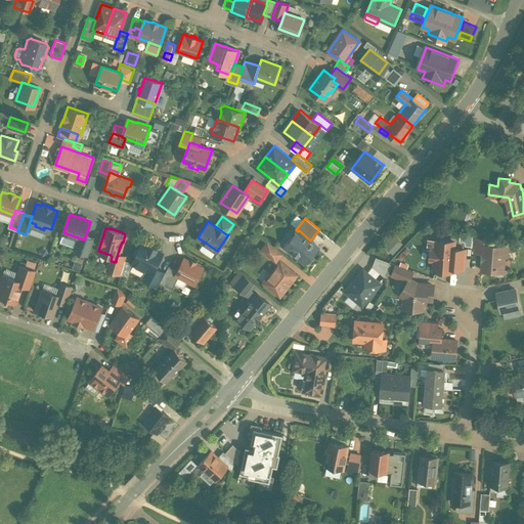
[(310,241),(299,230),(298,231),(289,243),(295,247),(292,251),(305,262),(316,250),(311,246),(313,243),(310,241)]
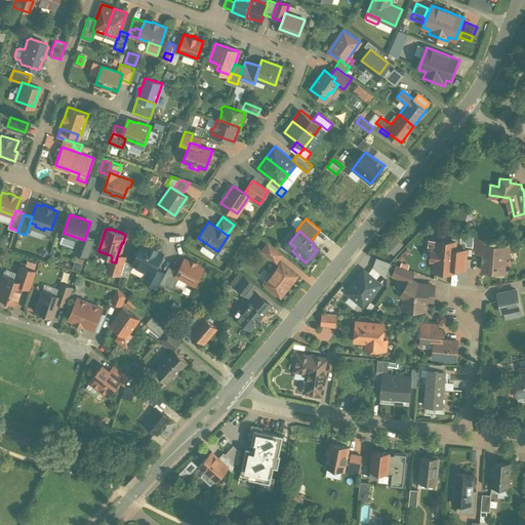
[(84,240),(78,238),(74,250),(89,255),(95,238),(86,235),(84,240)]
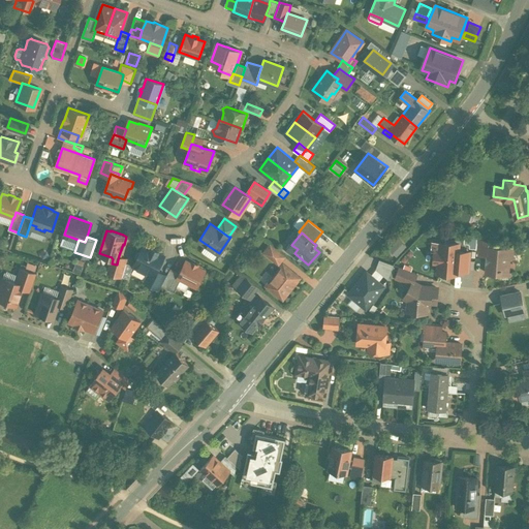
[(436,261),(436,274),(458,274),(458,270),(470,270),(471,241),(432,240),(432,261),(436,261)]
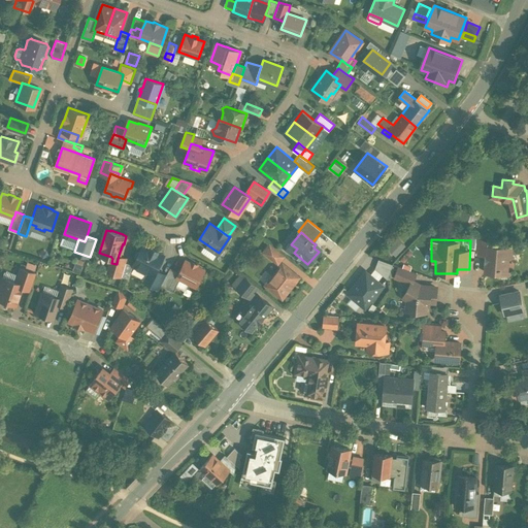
[(491,240),(480,240),(479,256),(487,256),(488,246),(490,246),(491,240)]
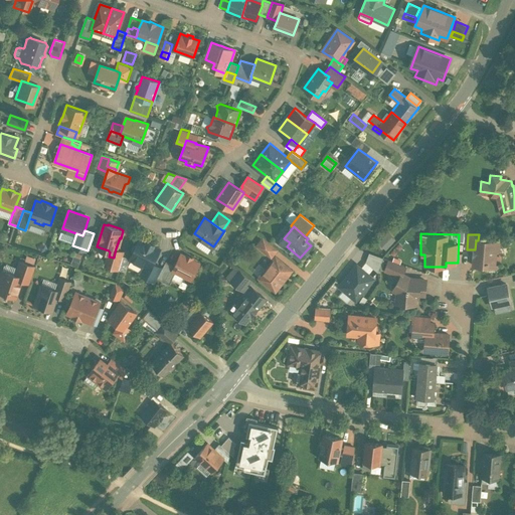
[(278,248),(264,237),(258,244),(272,256),(278,248)]
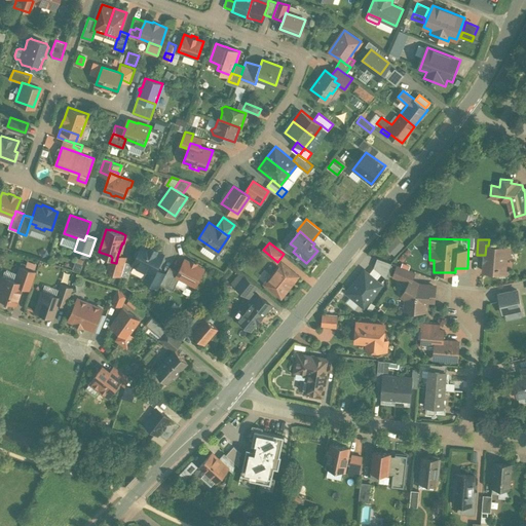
[(157,250),(150,246),(150,247),(144,243),(140,250),(137,251),(135,255),(136,257),(137,257),(134,263),(149,271),(153,273),(156,268),(156,267),(155,265),(158,260),(161,259),(163,254),(157,251),(157,250)]
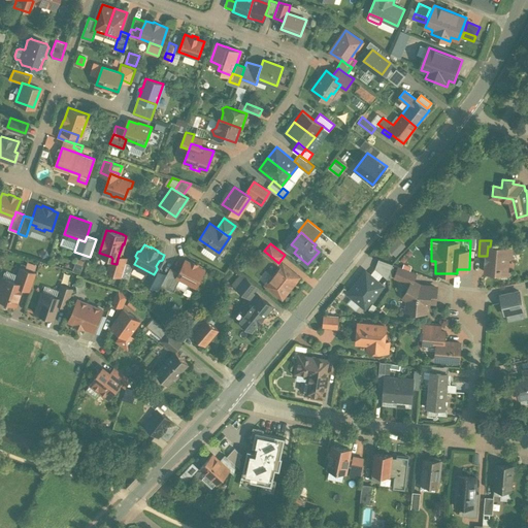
[(490,246),(488,246),(487,256),(486,271),(499,272),(499,269),(507,270),(508,257),(505,257),(506,248),(490,246)]
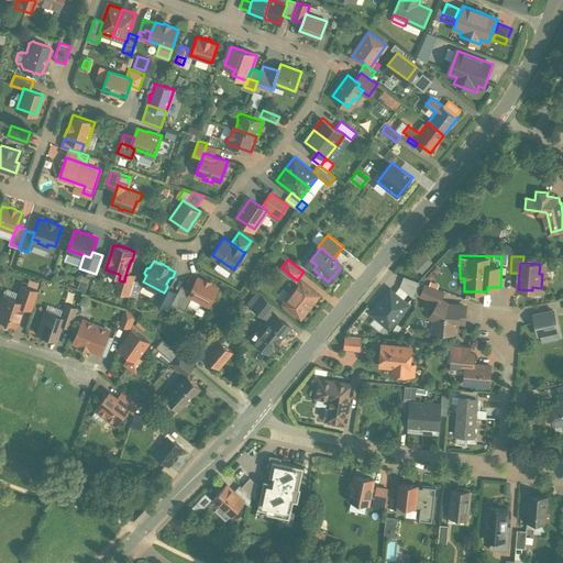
[(136,275),(127,272),(124,282),(119,280),(116,289),(131,294),(136,275)]
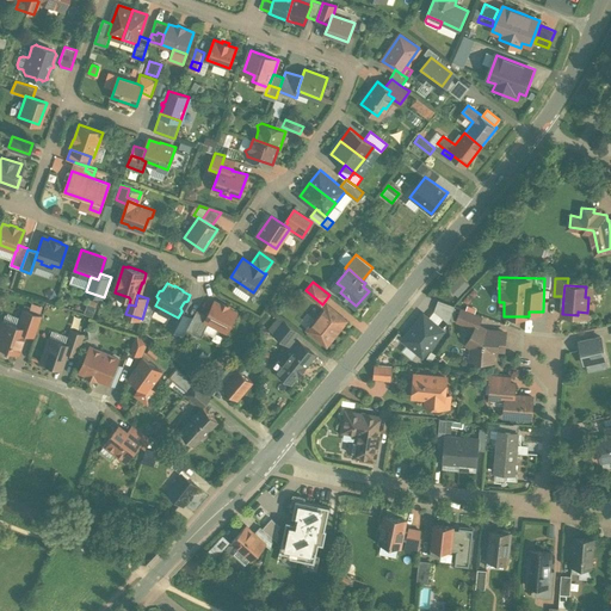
[(433,310),(449,322),(455,306),(438,300),(433,310)]
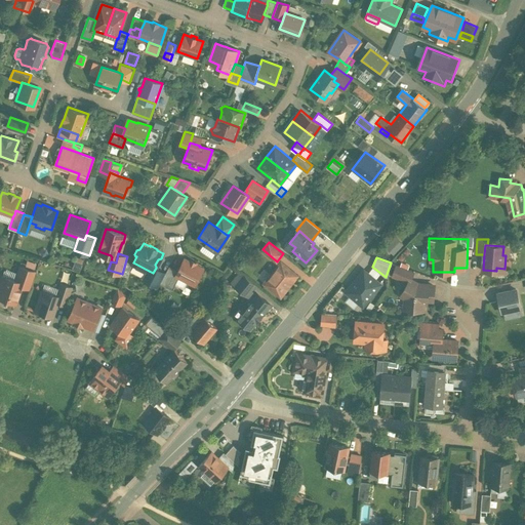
[(190,260),(185,258),(178,272),(176,275),(179,277),(188,280),(195,284),(203,268),(196,264),(197,263),(191,259),(190,260)]
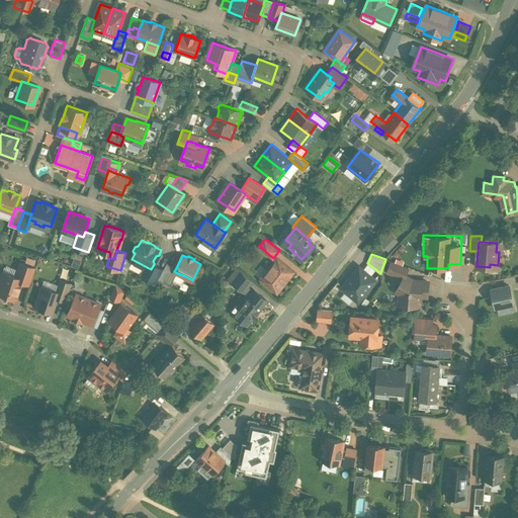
[(293,271),(277,258),(261,278),(277,291),(293,271)]
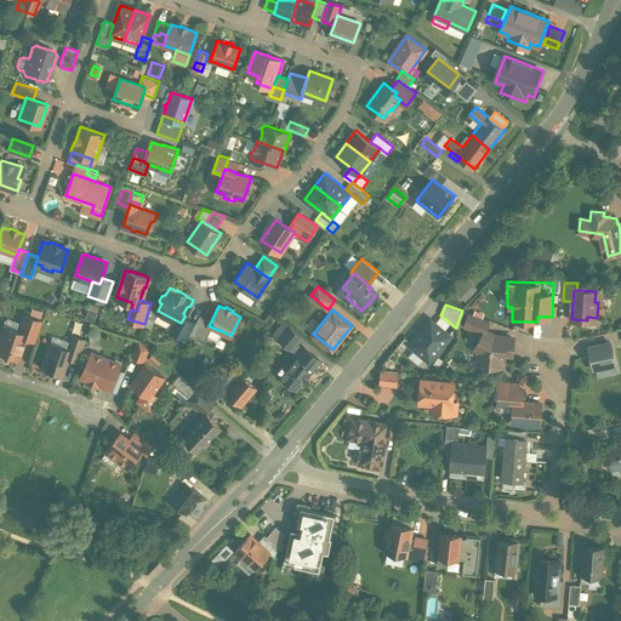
[(490,320),(469,313),(465,326),(484,332),(485,330),(486,331),(490,320)]
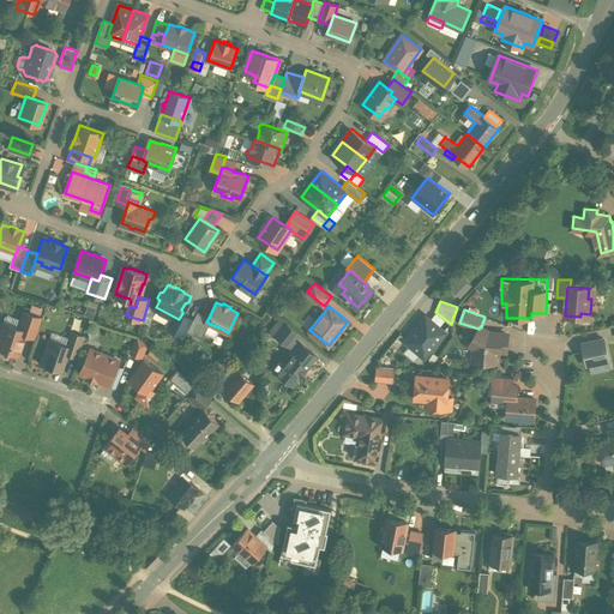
[(41,318),(24,312),(20,320),(18,327),(24,330),(23,333),(35,338),(41,318)]
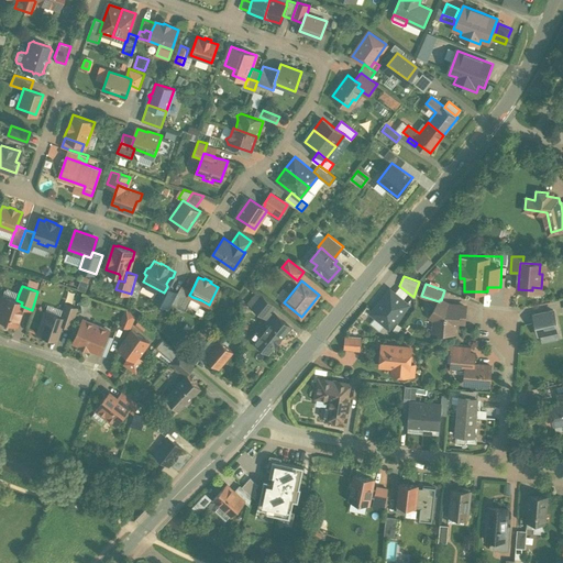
[(191,291),(181,286),(178,293),(172,304),(186,310),(189,305),(192,297),(189,295),(191,291)]
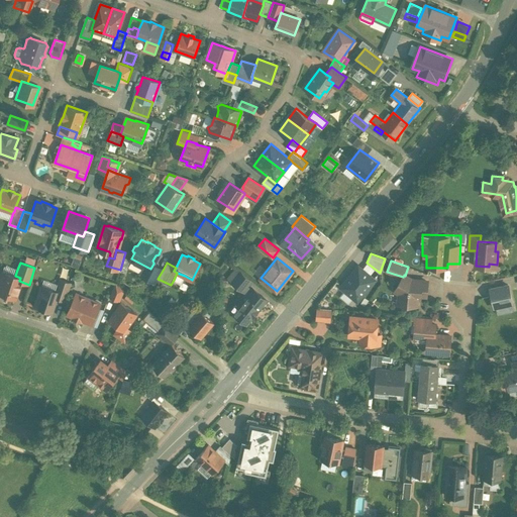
[(153,264),(150,269),(146,267),(142,275),(157,282),(158,279),(164,269),(153,264)]
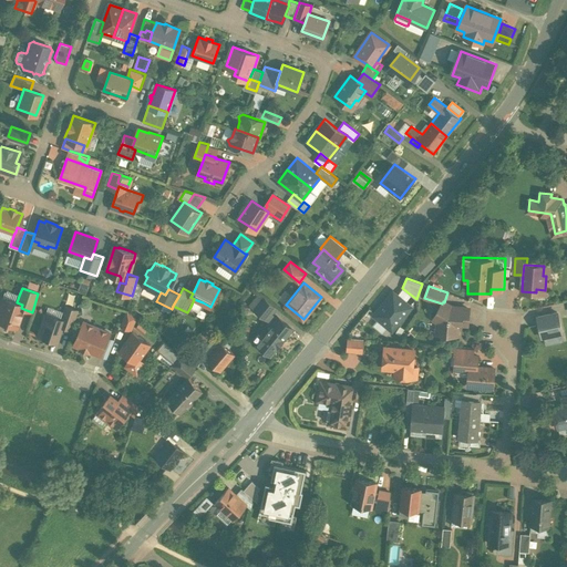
[(19,296),(7,291),(4,292),(1,300),(0,300),(0,320),(17,327),(19,320),(17,319),(21,308),(22,305),(17,302),(19,296)]
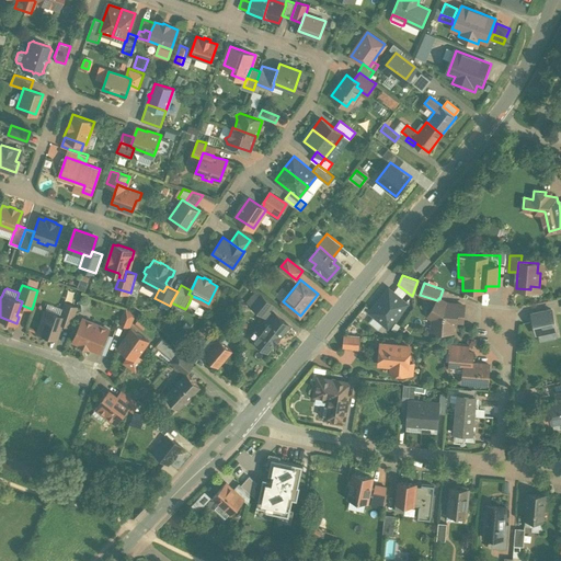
[(381,297),(370,311),(374,315),(368,321),(378,330),(385,323),(388,325),(407,302),(389,289),(381,298),(381,297)]
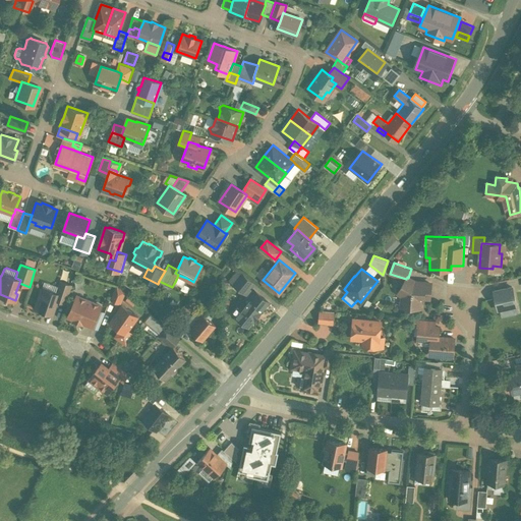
[(243,273),(234,284),(245,293),(254,282),(243,273)]
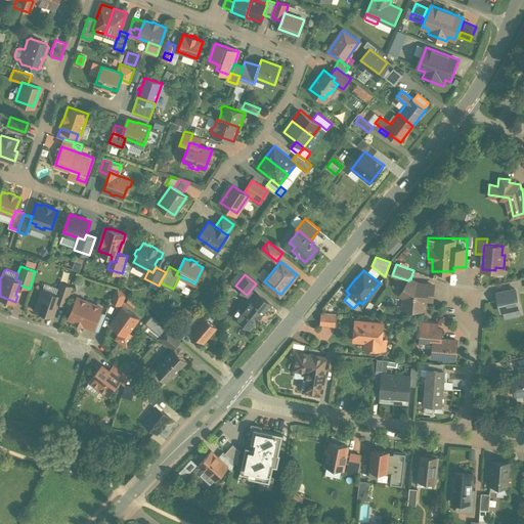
[(187,279),(179,276),(176,284),(183,288),(187,279)]
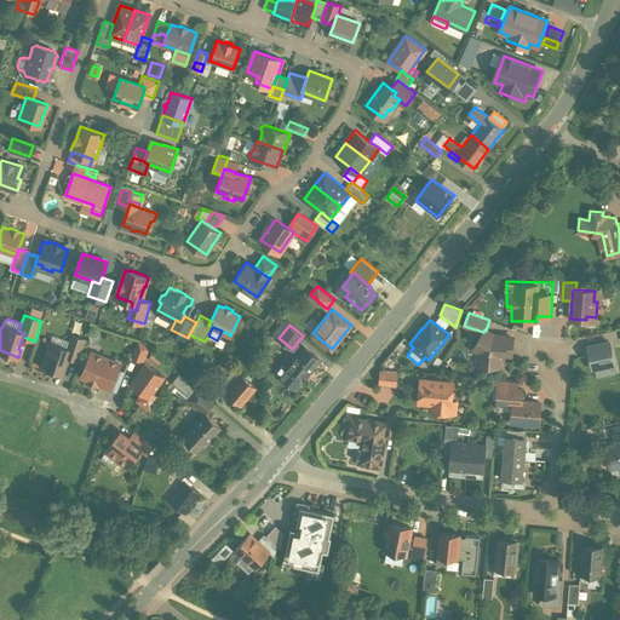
[(486,331),(484,329),(483,332),(474,348),(483,354),(482,365),(499,366),(500,357),(504,357),(505,346),(512,346),(514,337),(493,336),(486,331)]
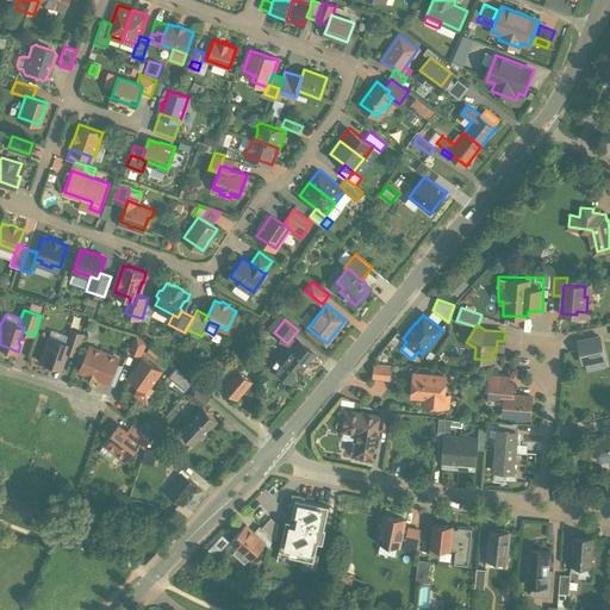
[(85,334),(70,329),(66,343),(69,344),(68,350),(78,354),(85,334)]
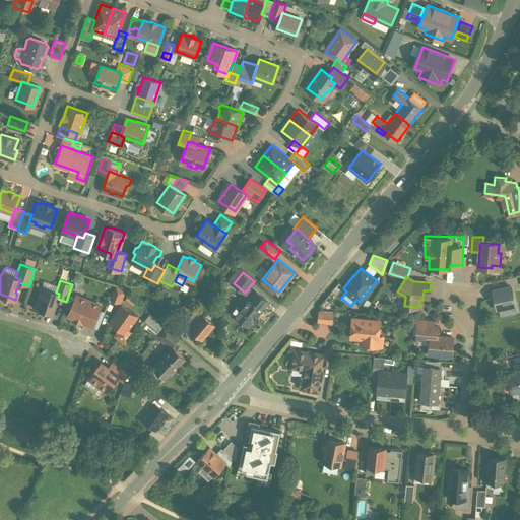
[(117,283),(111,299),(120,303),(125,290),(117,283)]
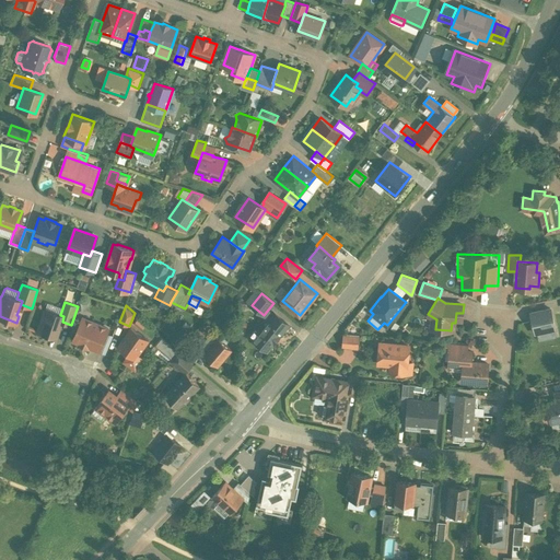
[(551,308),(531,313),(535,333),(556,328),(551,308)]
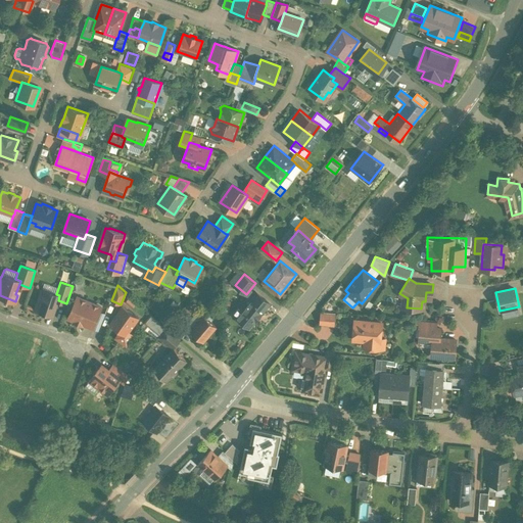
[(56,294),(42,289),(35,310),(53,316),(58,300),(59,295),(56,294)]
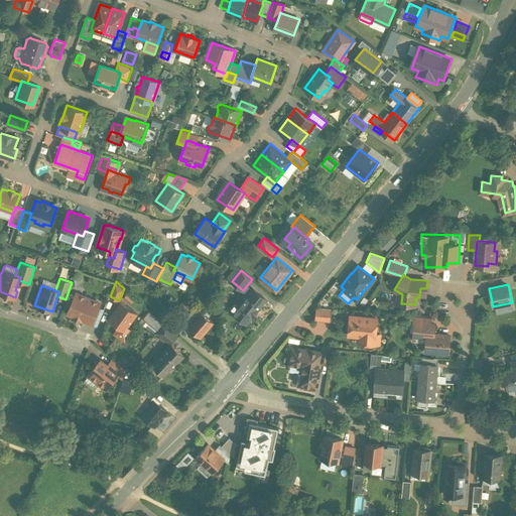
[(266,298),(252,287),(246,294),(248,296),(240,305),(252,315),(266,298)]
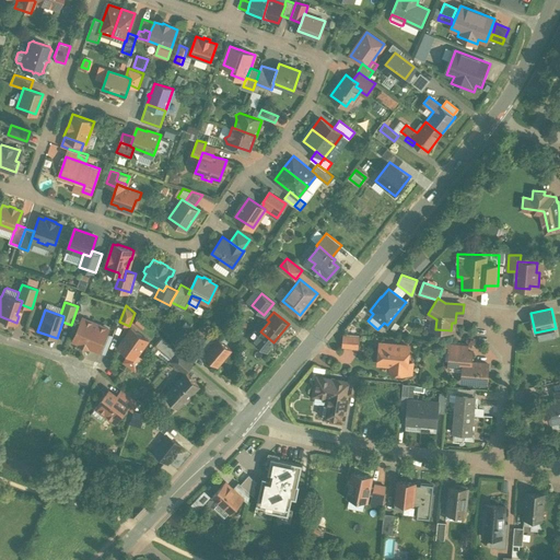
[(109,329),(83,318),(73,340),(90,347),(89,347),(100,351),(109,329)]
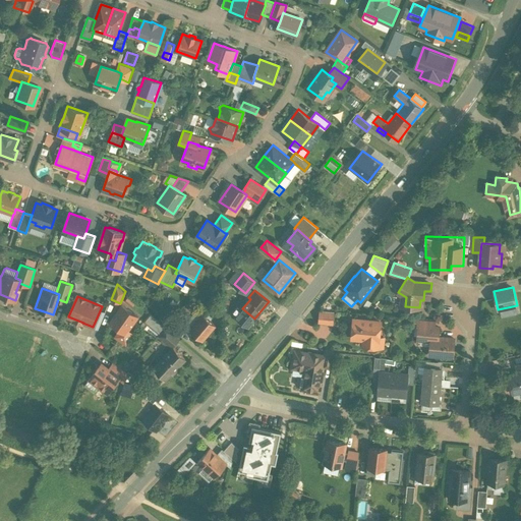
[(136,301),(130,296),(126,300),(132,305),(136,301)]
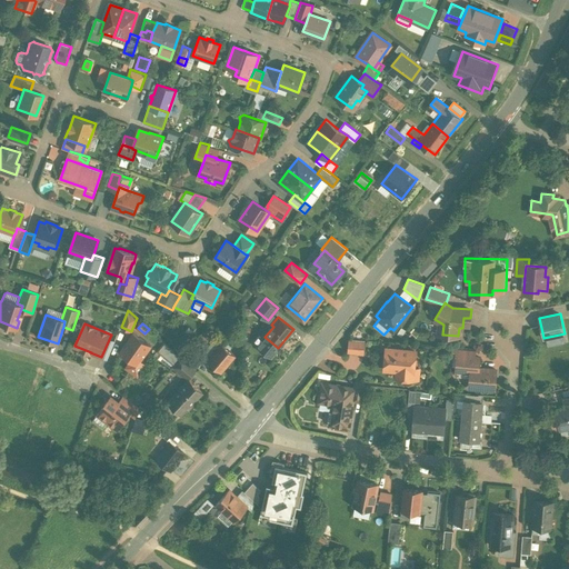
[(206,329),(197,339),(203,345),(212,335),(206,329)]
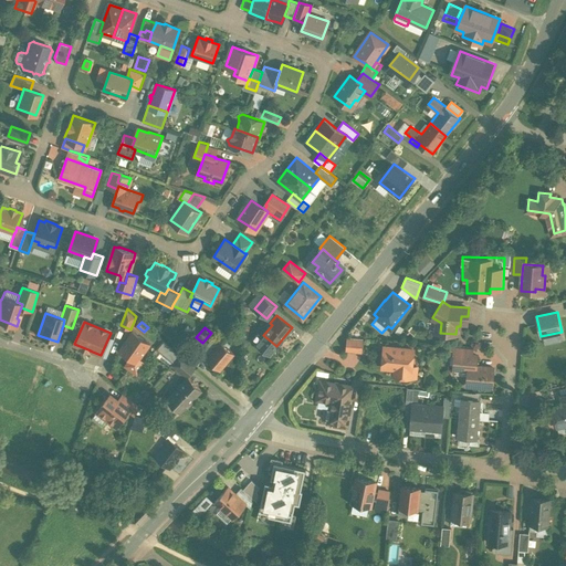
[(150,344),(133,331),(119,349),(130,358),(137,363),(139,359),(150,344)]
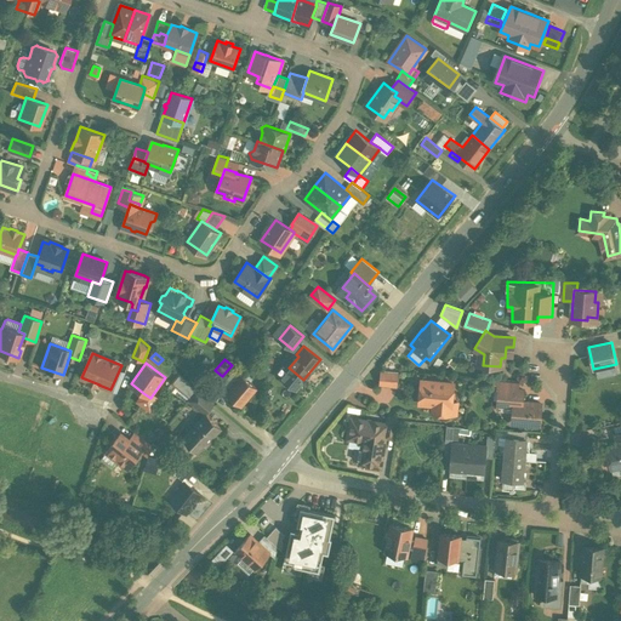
[(398,371),(381,370),(379,386),(397,387),(398,371)]
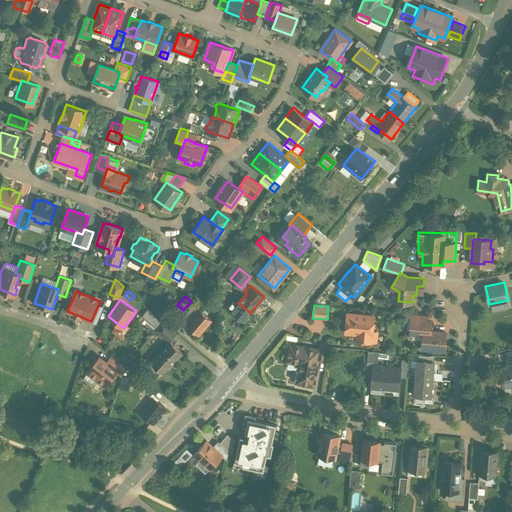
[(163,320),(149,308),(143,315),(157,328),(163,320)]
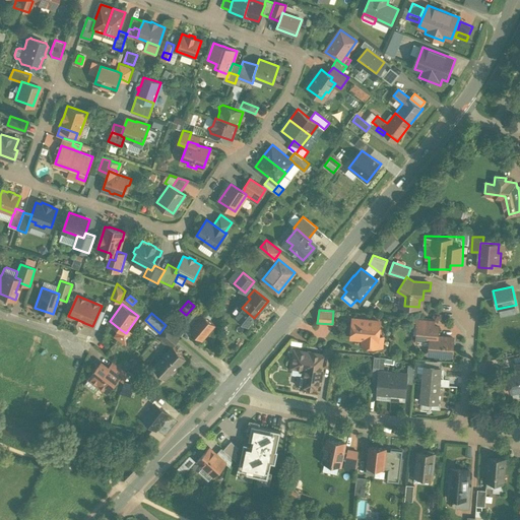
[(215,324),(203,313),(190,329),(202,339),(215,324)]
